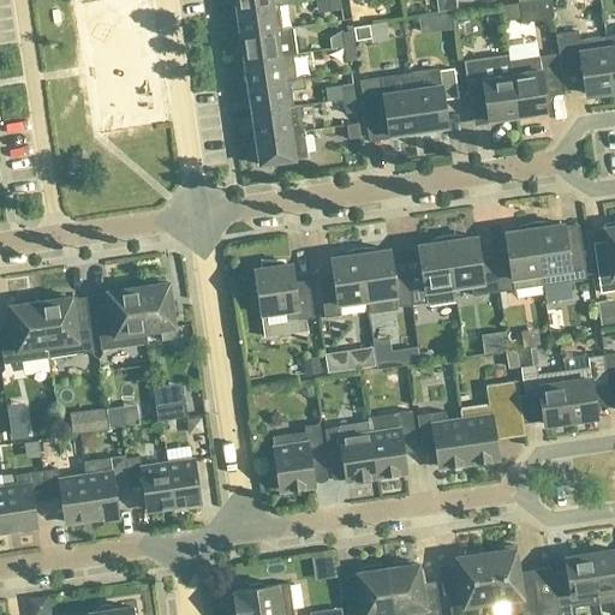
[(233,0),(236,13),(272,7),(272,6),(278,6),(284,5),(282,0),(233,0)]
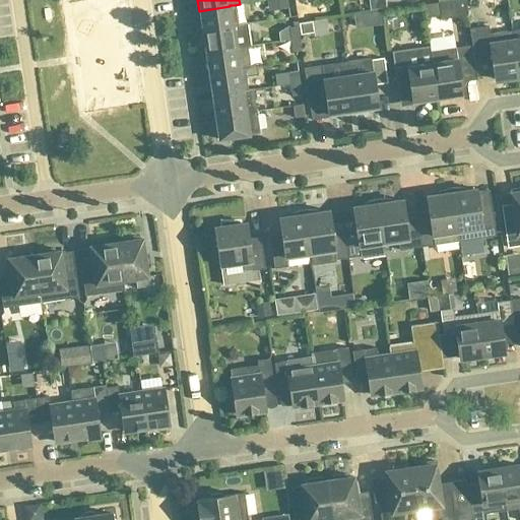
[(277,0),(279,11),(288,10),(286,0),(277,0)]
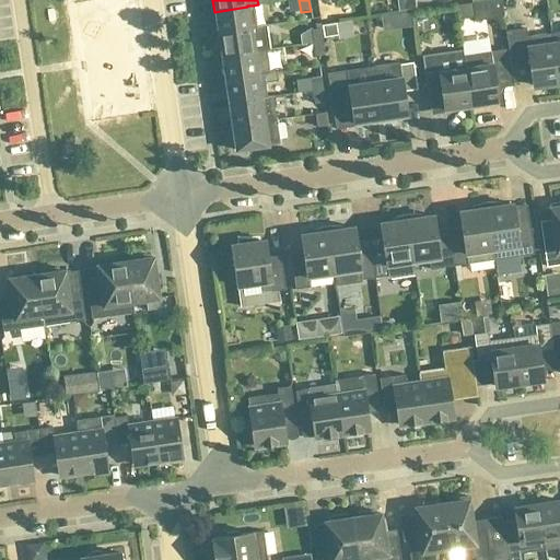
[(458,20),(474,18),(474,23),(503,19),(500,0),(499,0),(456,7),(458,20)]
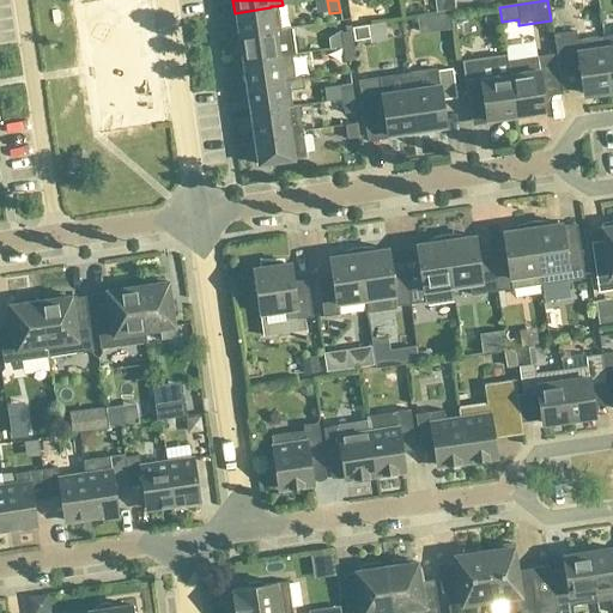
[(277,6),(271,6),(271,7),(235,13),(238,38),(280,32),(280,31),(277,6)]
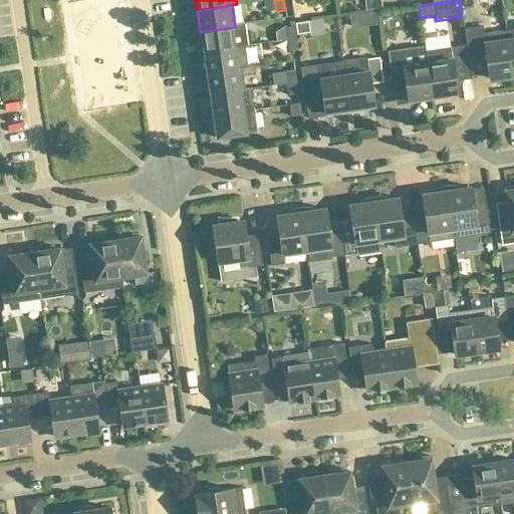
[(311,34),(309,22),(295,25),(296,36),(311,34)]
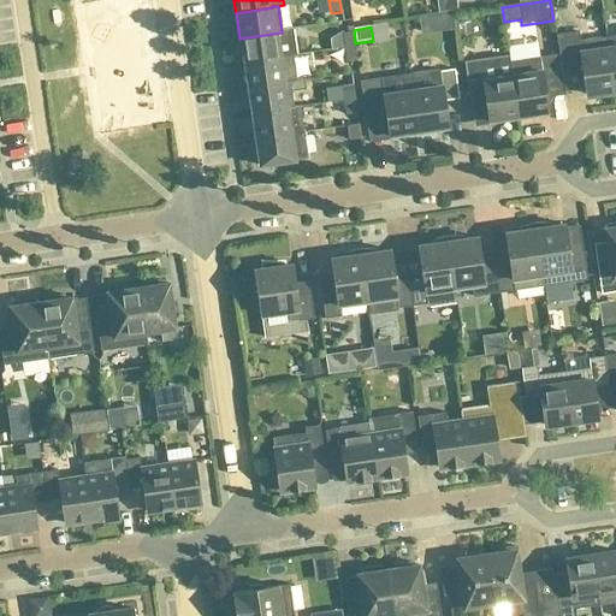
[(240,39),(243,64),(296,57),(292,30),(282,31),(282,33),(240,39)]
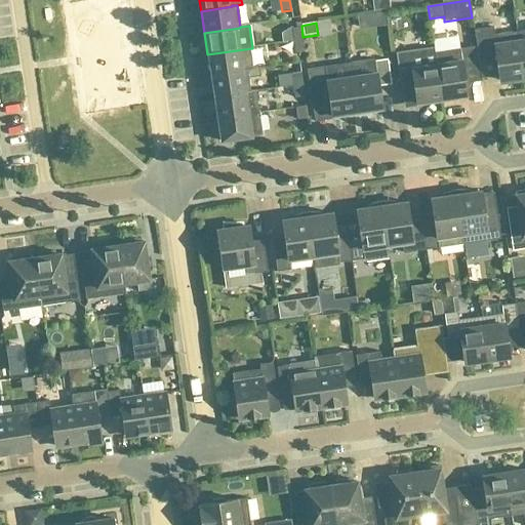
[(303,41),(300,29),(291,30),(293,42),(303,41)]
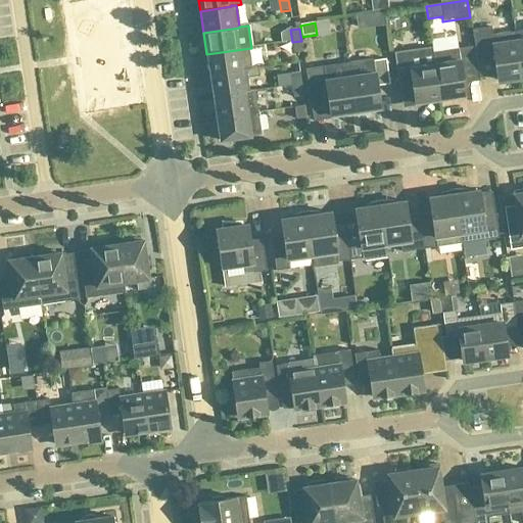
[(489,29),(471,32),(476,64),(477,64),(477,62),(494,59),(497,83),(521,79),(515,33),(491,37),(489,29)]
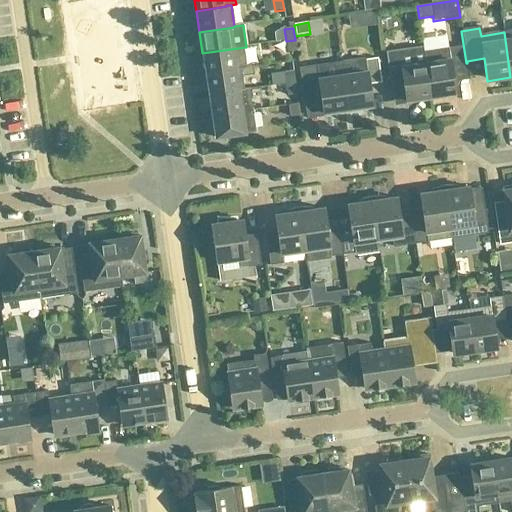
[(445,31),(420,31),(421,43),(445,42),(445,31)]
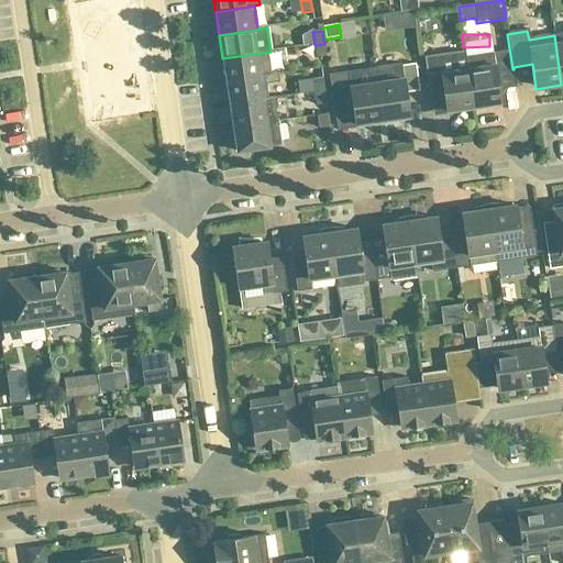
[(315,45),(317,58),(327,57),(324,44),(315,45)]
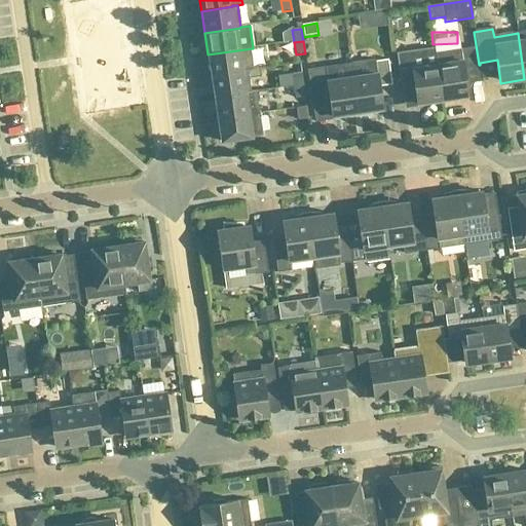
[(208,54),(211,77),(260,70),(260,69),(253,70),(250,49),(253,48),(208,54)]
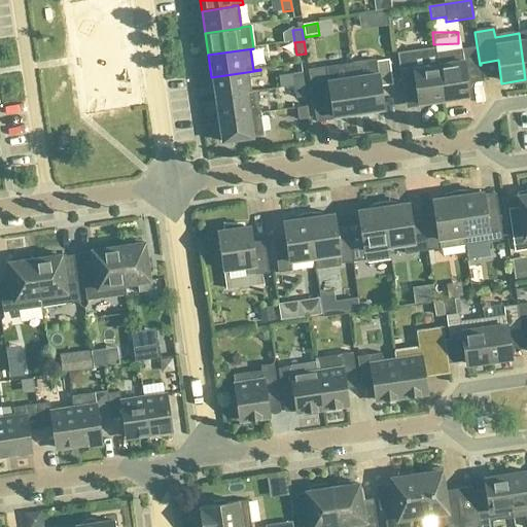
[(430,104),(444,102),(436,55),(435,50),(397,56),(401,86),(415,84),(418,101),(429,100),(430,104)]
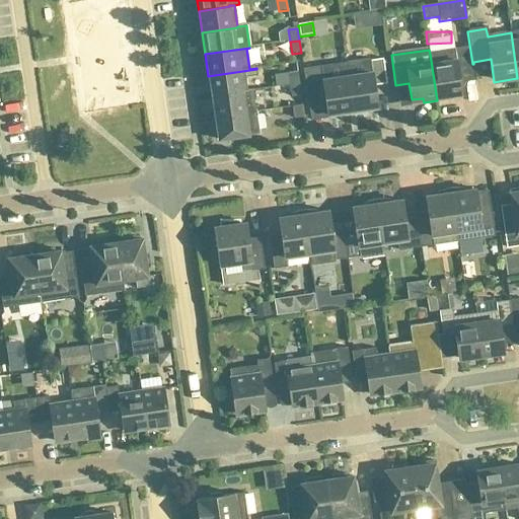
[(430,54),(437,100),(449,98),(449,94),(460,92),(454,50),(430,54)]
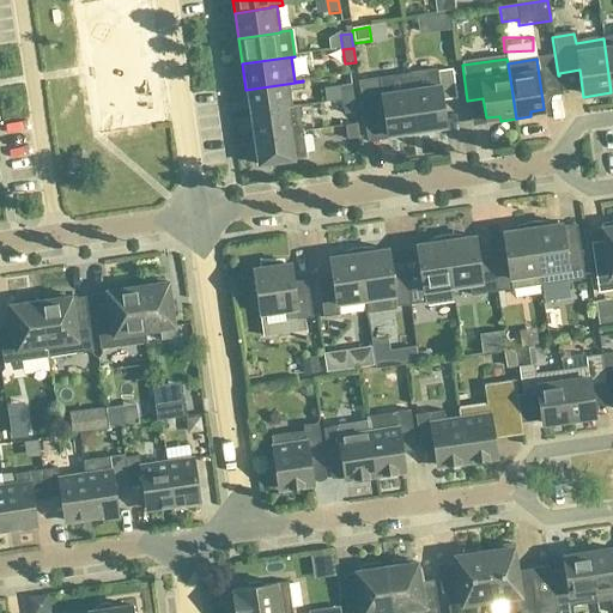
[(407,74),(417,133),(431,131),(431,126),(444,123),(442,102),(456,99),(451,70),(436,72),(436,70),(407,74)]
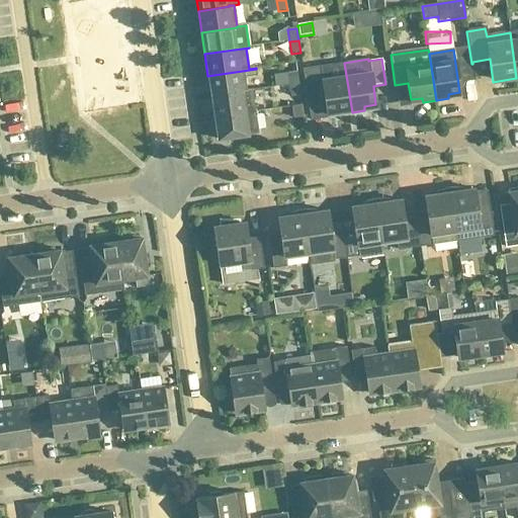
[(344,63),(303,69),(308,104),(325,101),(327,112),(339,110),(339,114),(352,112),(344,63)]
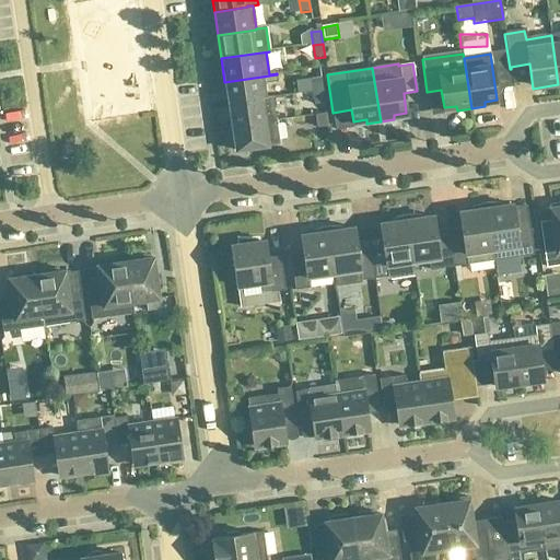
[(229,105),(267,100),(267,98),(265,85),(278,83),(277,74),(224,82),(229,105)]
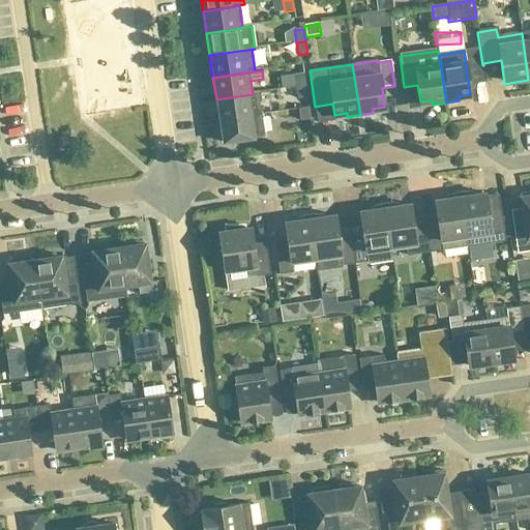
[(305,86),(303,74),(294,76),(296,88),(305,86)]
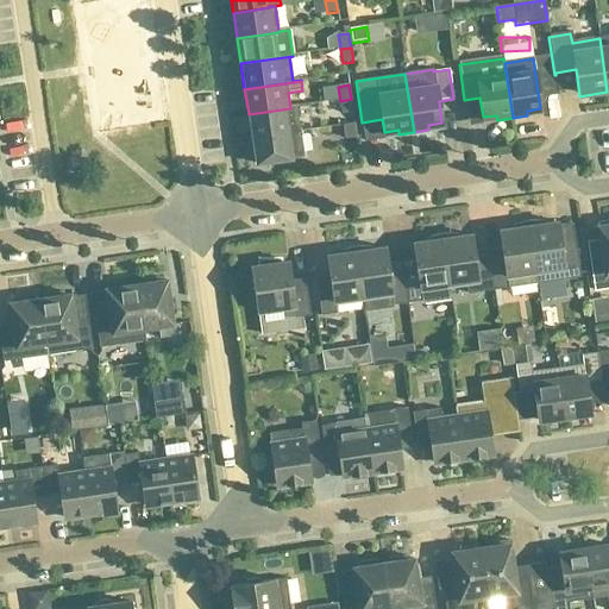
[(340,101),(341,115),(353,113),(351,99),(340,101)]
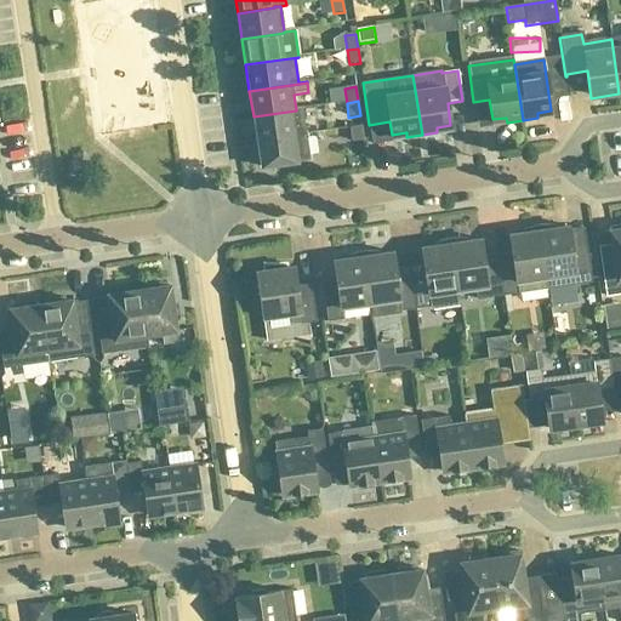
[(257,142),(294,137),(306,135),(302,108),(296,109),(296,110),(254,117),(257,142)]
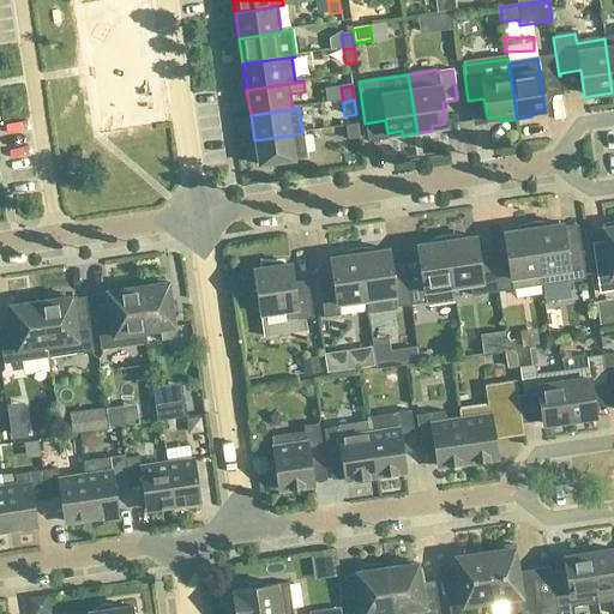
[(357,126),(347,127),(349,142),(360,140),(357,126)]
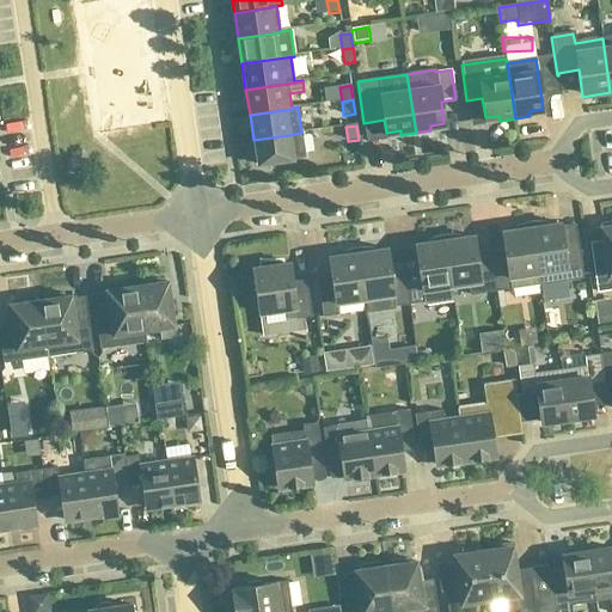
[(301,133),(289,135),(254,140),(257,166),(268,165),(269,167),(283,166),(282,163),(305,159),(301,133)]
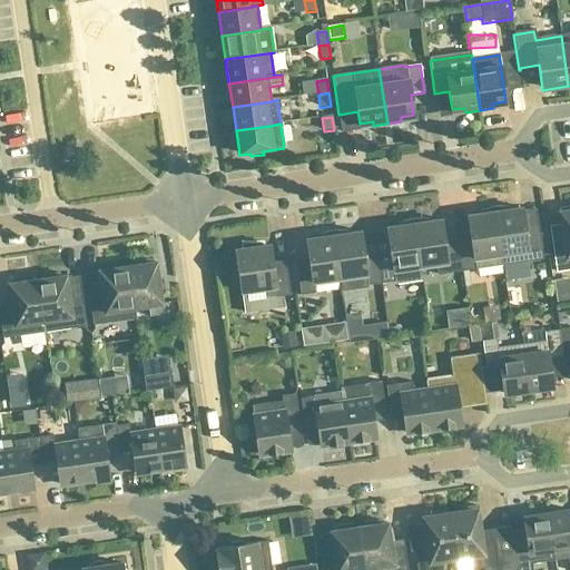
[(569,207),(560,209),(566,245),(552,247),(556,274),(569,271),(569,207)]
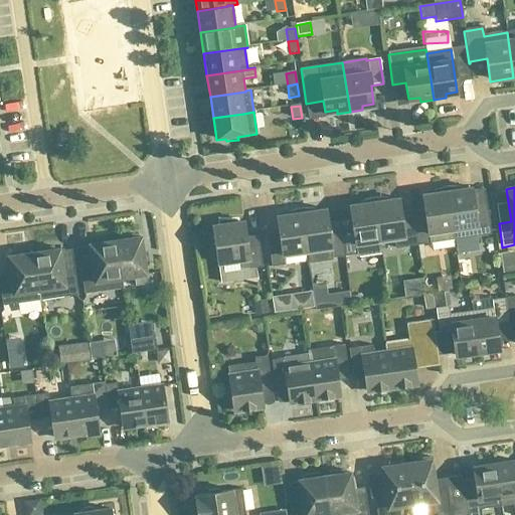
[(453,232),(447,188),(433,191),(434,195),(422,196),(425,218),(413,220),(417,246),(441,243),(439,234),(453,232)]
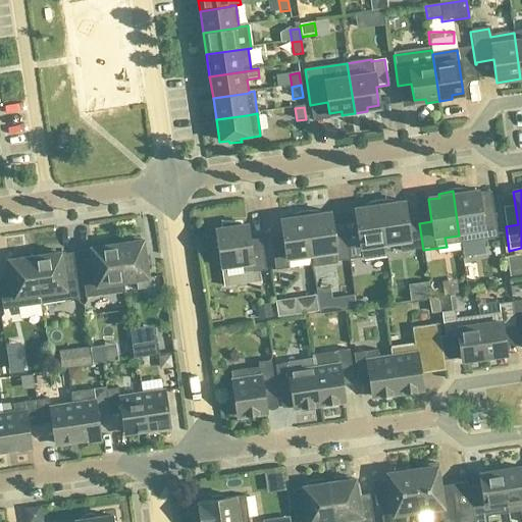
[(453,191),(459,236),(461,245),(498,239),(493,212),(481,214),(478,192),(467,194),(466,191),(453,191)]
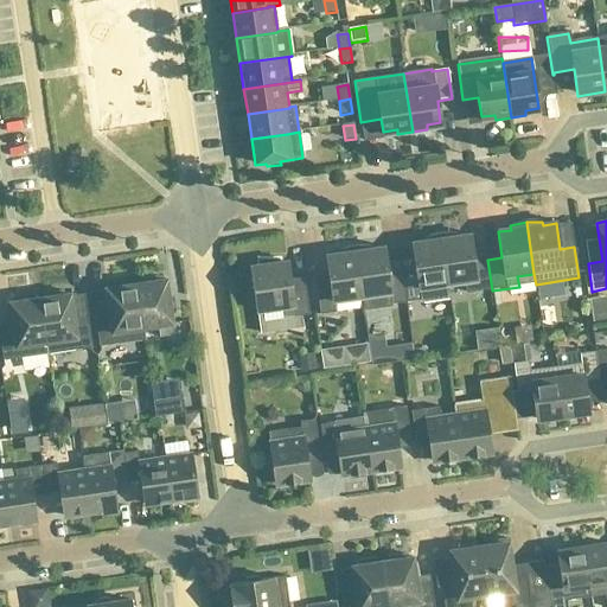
[(492,291),(487,260),(473,262),(470,236),(457,238),(457,234),(440,235),(448,286),(464,283),(466,294),(492,291)]
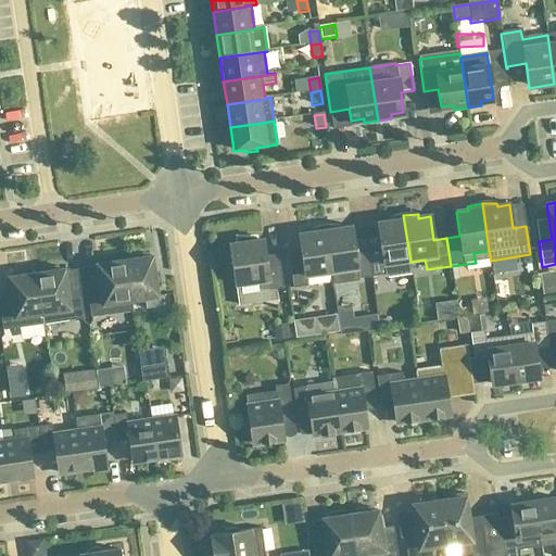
[(411,262),(403,215),(389,218),(389,223),(378,224),(381,248),(368,250),(373,278),(386,276),(387,280),(409,277),(409,278),(412,278),(409,262),(411,262)]
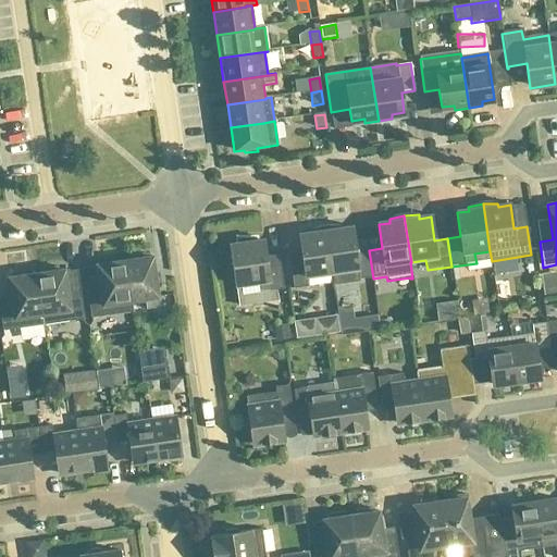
[(332,274),(325,226),(311,231),(311,234),(299,236),(302,260),(289,262),(294,291),(308,288),(306,279),(332,274)]
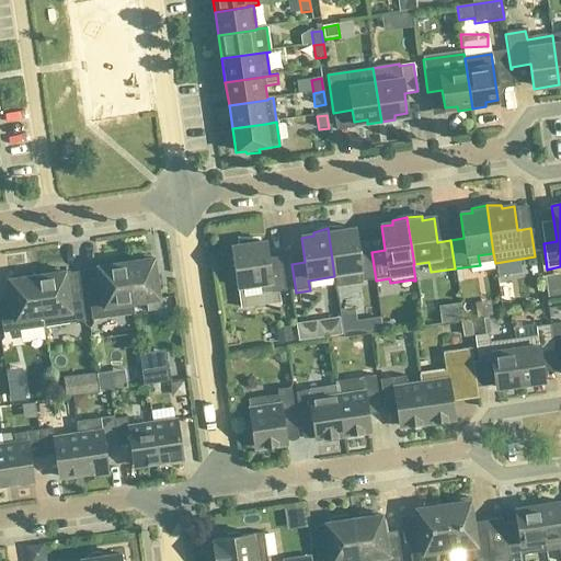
[(376,281),(371,252),(358,254),(355,230),(343,231),(342,228),(328,228),(334,276),(335,286),(376,281)]
